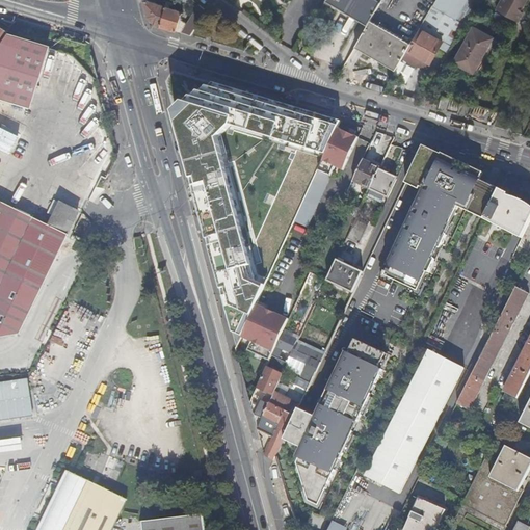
[(169,28),(189,34),(205,9),(196,3),(182,27),(177,24),(181,9),(165,5),(165,2),(163,2),(162,4),(148,0),(141,0),(146,15),(152,23),(169,28)]
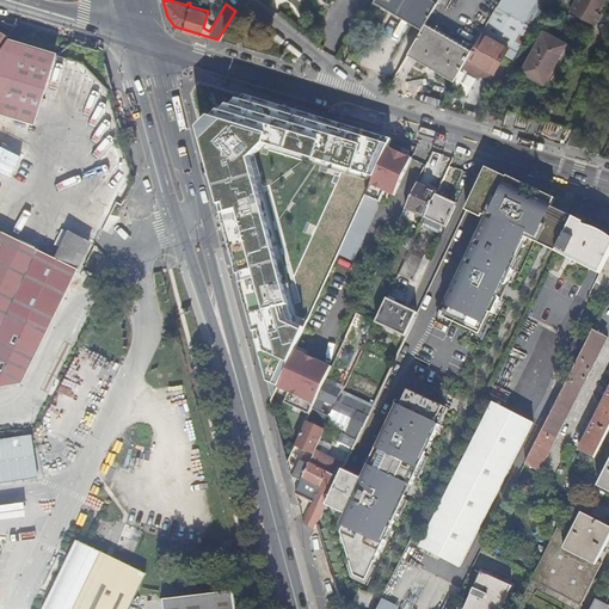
[(377,0),(422,24),(423,22),(435,0),(377,0)]
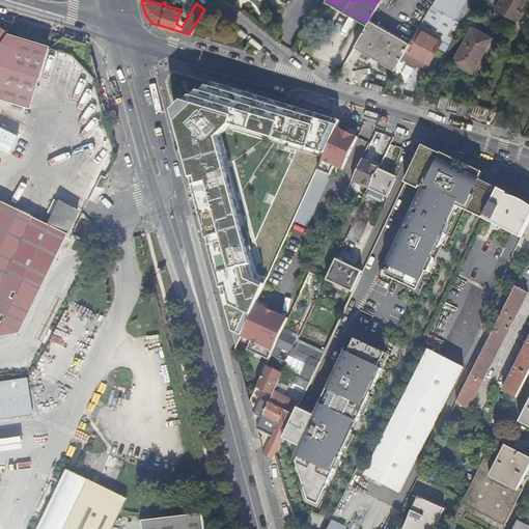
[(433,0),(429,5),(452,18),(462,0),(433,0)]
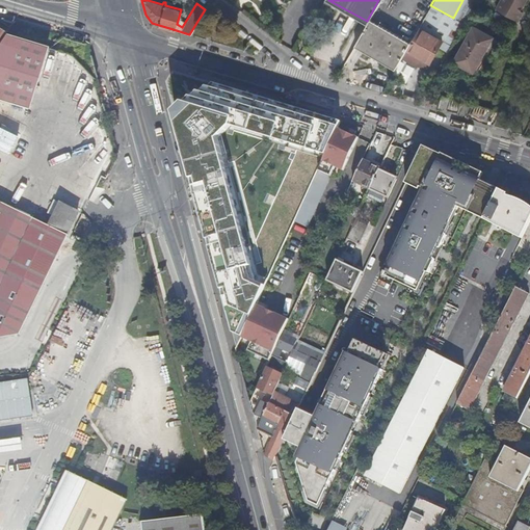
[(495,0),(493,3),(513,19),(520,9),(518,7),(523,0),(495,0)]
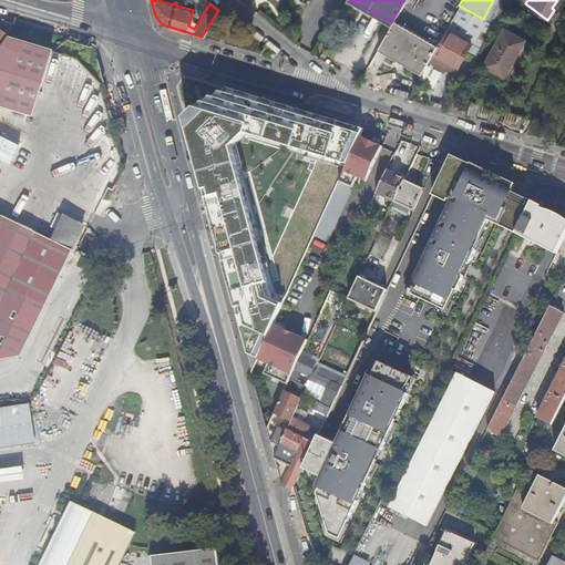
[(391,22),(376,49),(419,74),(427,60),(432,52),(435,45),(392,20),(391,22)]
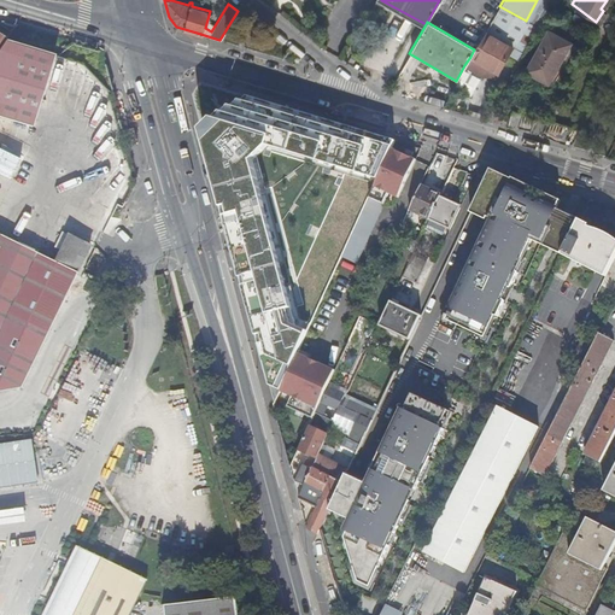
[(569,44),(548,30),(525,71),(548,83),(569,44)]
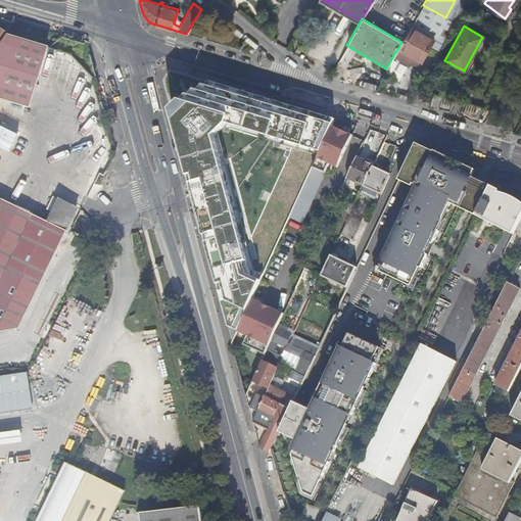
[(400,49),(420,60),(433,39),(413,28),(400,49)]
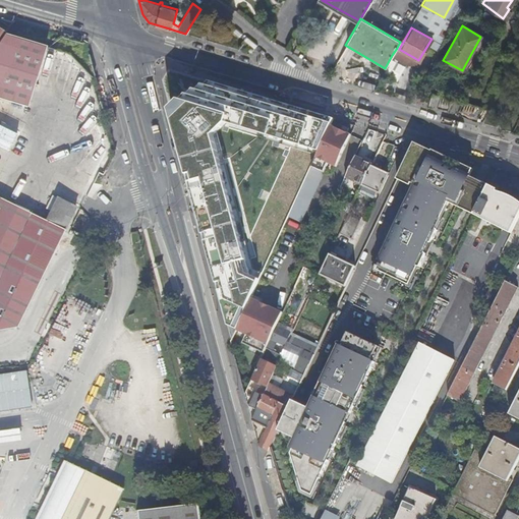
[(26,40),(1,33),(0,34),(0,99),(24,106),(38,63),(23,56),(30,45),(26,40)]
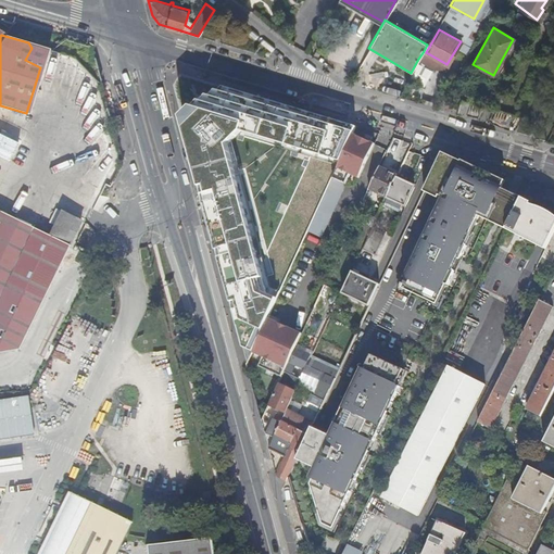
[(46,48),(28,42),(32,48),(25,60),(40,67),(46,48)]
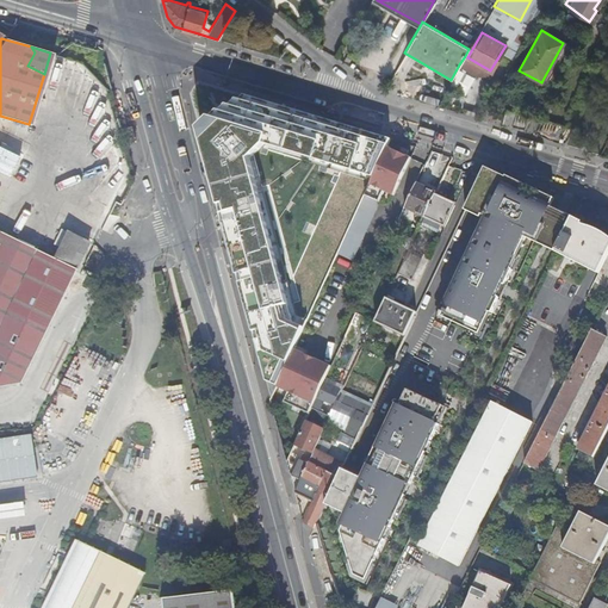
[(392,74),(402,79),(411,59),(402,54),(392,74)]
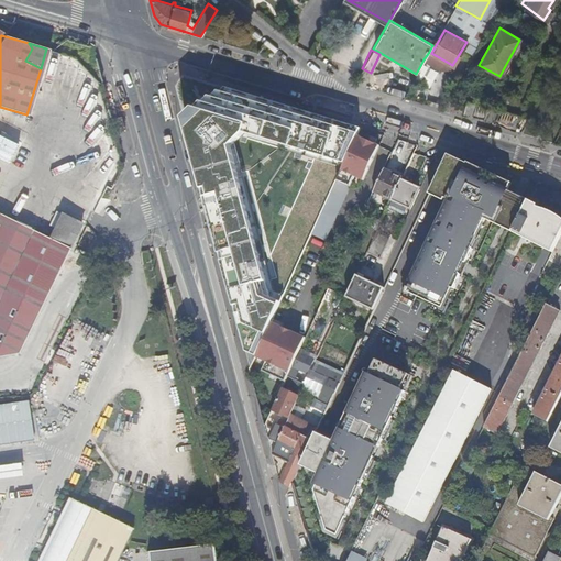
[(429,52),(424,59),(446,72),(450,70),(452,65),(431,53),(429,52)]
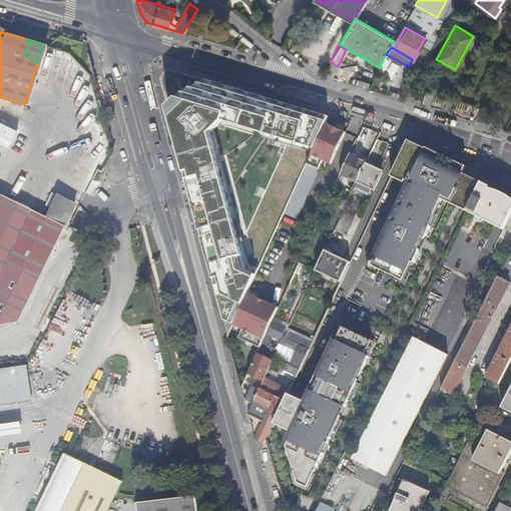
[(352,66),(348,80),(364,84),(367,71),(352,66)]
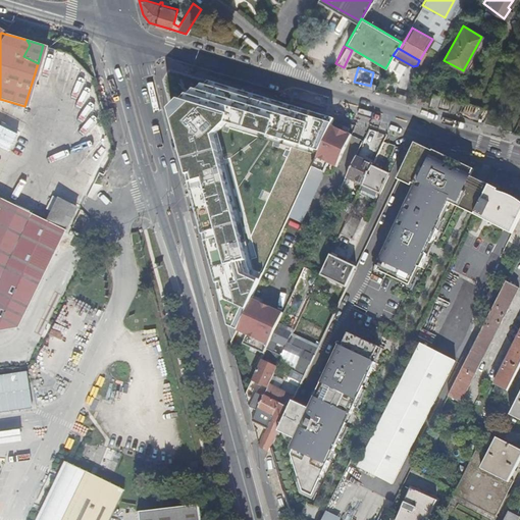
[(329,123),(332,117),(202,78),(168,108),(229,340),(230,339),(236,327),(250,298),(258,278),(249,274),(211,134),(224,121),(317,149),(329,123)]
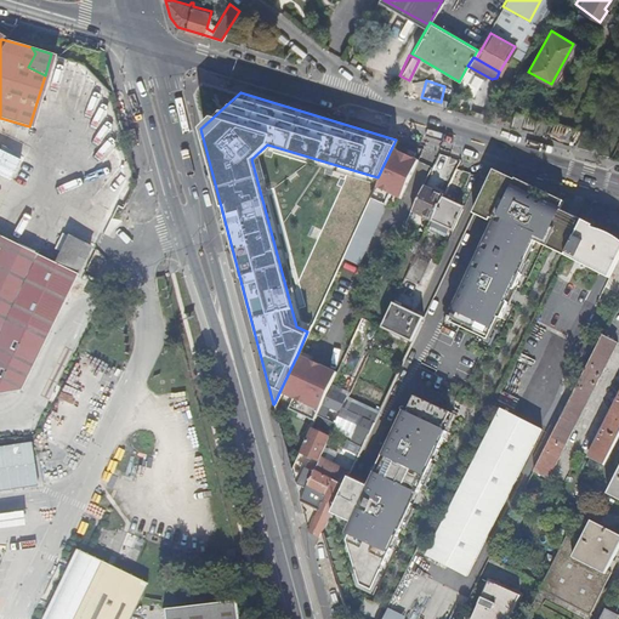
[(378,177),(342,255),(359,262),(391,192),(399,196),(416,158),(392,147),(378,177)]
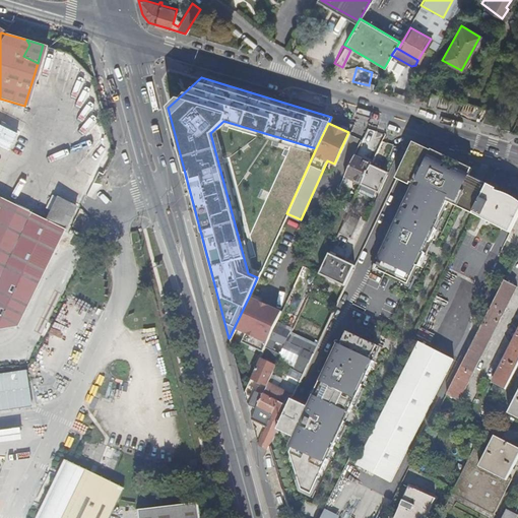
[(406,197),(375,263),(389,270),(387,274),(401,280),(403,276),(407,278),(413,265),(415,266),(423,251),(421,250),(426,240),(428,241),(434,228),(432,227),(445,200),(460,208),(471,213),(486,183),(474,178),(467,174),(470,167),(455,159),(454,162),(445,156),(446,154),(430,146),(430,148),(410,141),(393,177),(411,185),(409,190),(411,191),(407,197),(406,197)]
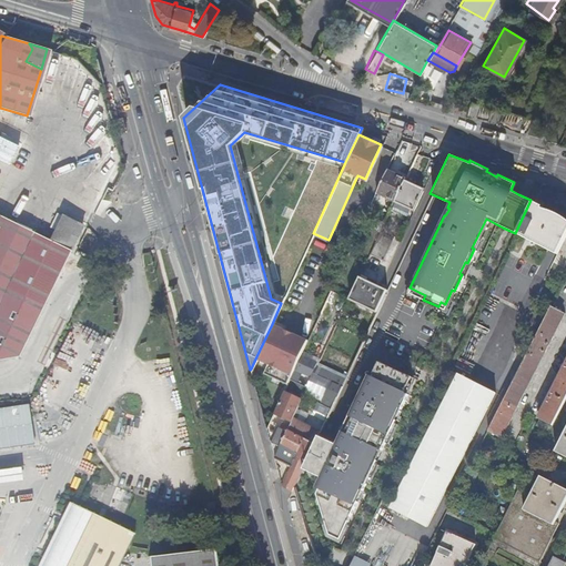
[(403,178),(404,177),(386,169),(375,192),(393,200),(395,194),(403,178)]
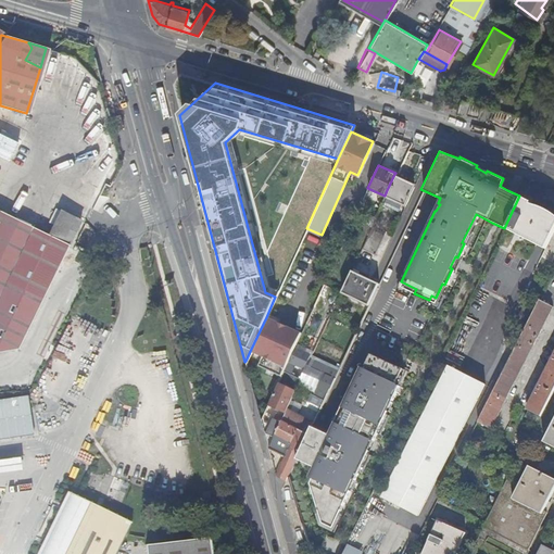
[(405,179),(394,174),(387,190),(385,196),(403,204),(412,185),(404,181),(405,179)]
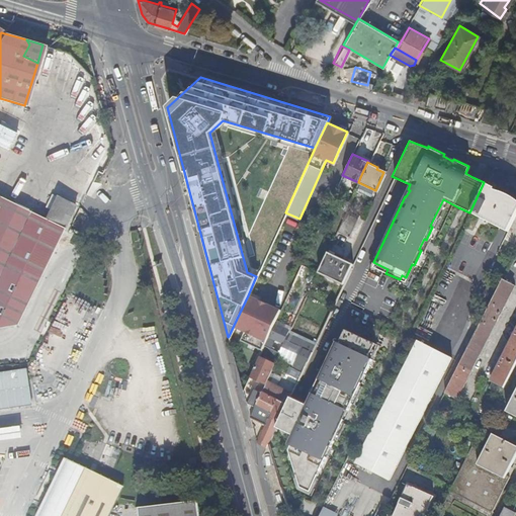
[(506,231),(513,216),(515,209),(515,198),(512,196),(507,193),(501,190),(493,188),(493,187),(493,186),(484,182),(469,212),(506,231)]
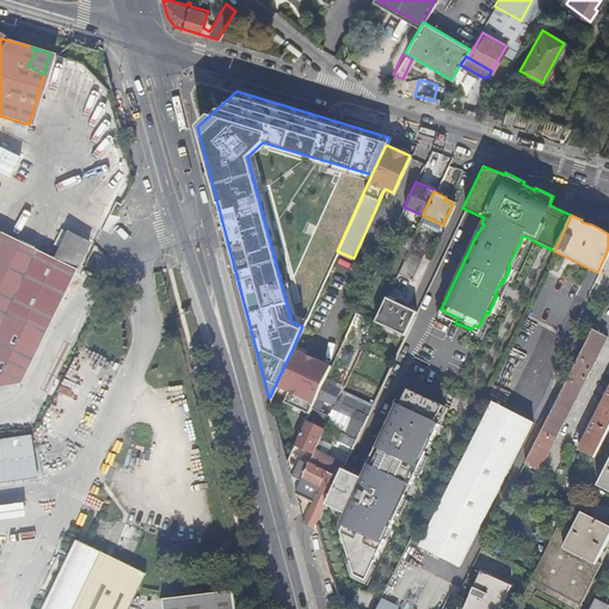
[(0,383),(17,381),(81,250),(59,239),(50,256),(0,232),(0,383)]
